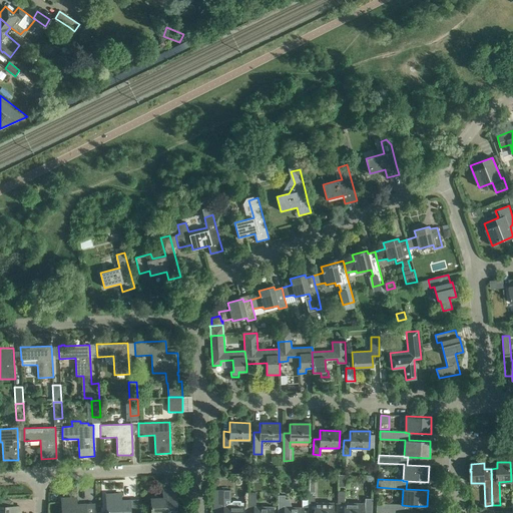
[(176,512),(175,489),(163,490),(163,498),(152,498),(151,498),(151,512),(176,512)]
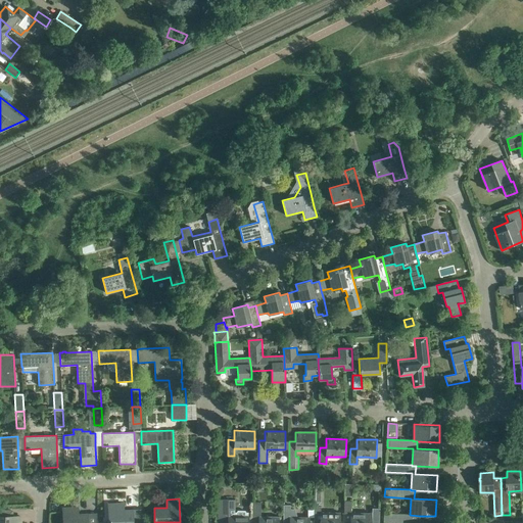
[(248,517),(248,512),(246,512),(245,510),(237,510),(236,512),(235,512),(235,500),(218,500),(218,522),(252,522),(252,517),(248,517)]
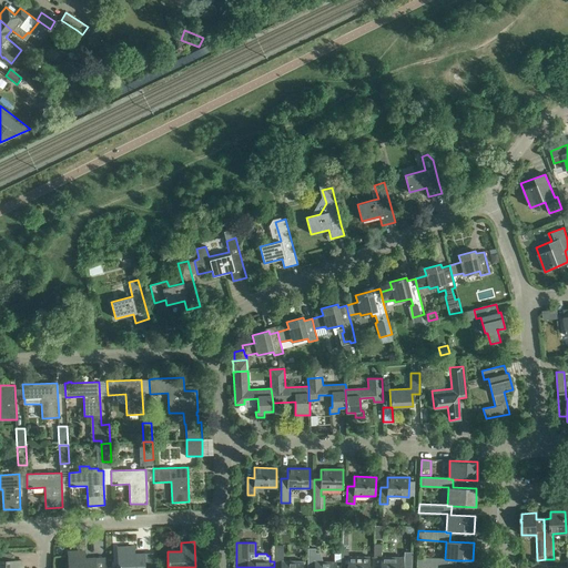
[(412,553),(403,553),(403,557),(392,557),(382,557),(382,544),(374,544),(374,555),(374,566),(381,566),(381,567),(411,567),(412,567),(412,553)]
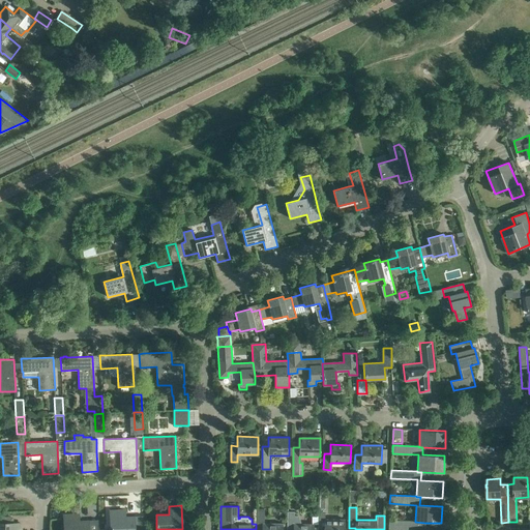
[(256,524),(256,529),(287,529),(287,524),(263,524),(263,523),(264,523),(264,508),(256,508),(256,524)]
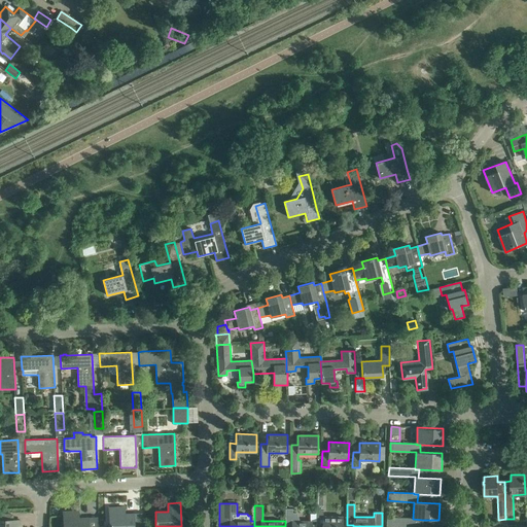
[(134,526),(134,523),(133,513),(133,514),(125,514),(124,507),(110,507),(109,507),(109,526),(134,526)]
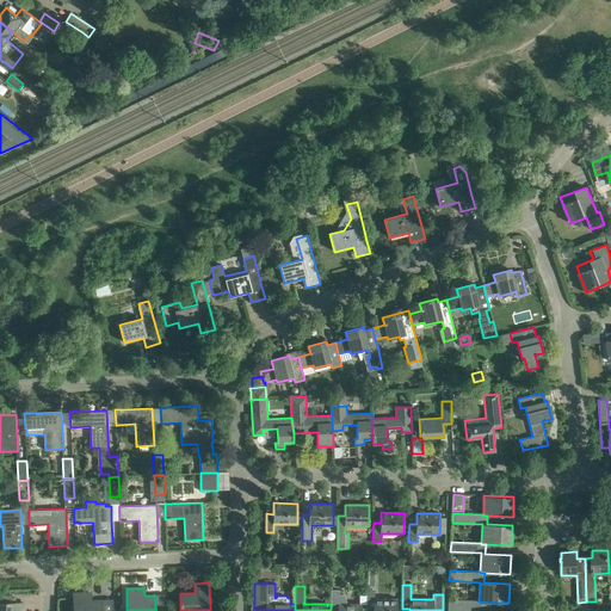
[(331,588),(331,604),(331,610),(362,610),(362,604),(339,604),(339,588),(331,588)]
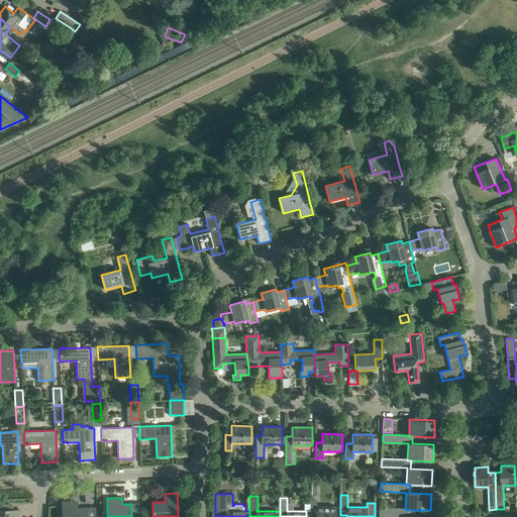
[(317,500),(310,500),(310,515),(316,515),(316,516),(335,516),(336,507),(317,506),(317,500)]
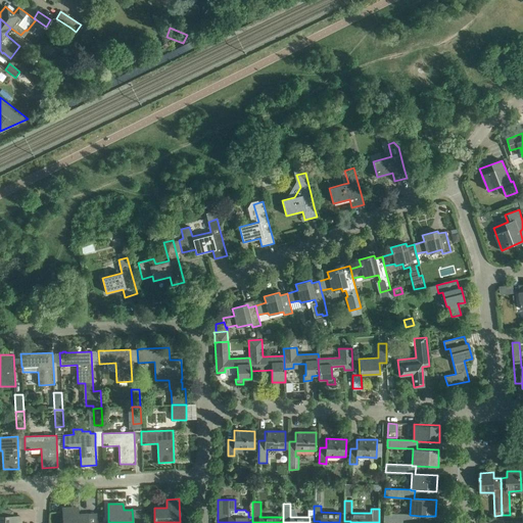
[(63,508),(63,522),(97,522),(96,522),(87,522),(87,513),(86,513),(86,514),(78,514),(78,508),(63,508)]
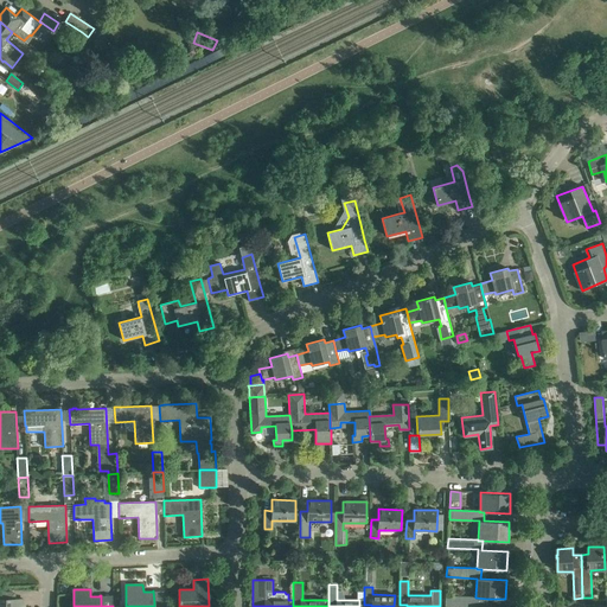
[(11,593),(0,592),(0,606),(24,606),(25,600),(11,599),(11,593)]
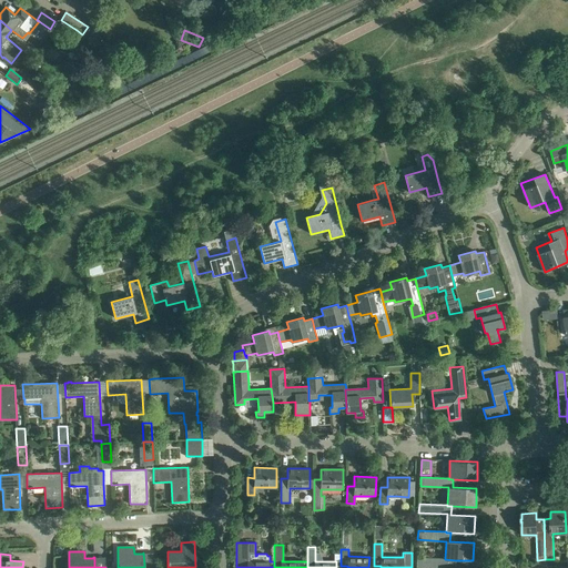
[(445,559),(445,558),(417,557),(416,566),(445,567),(444,567),(455,567),(456,560),(445,559)]
